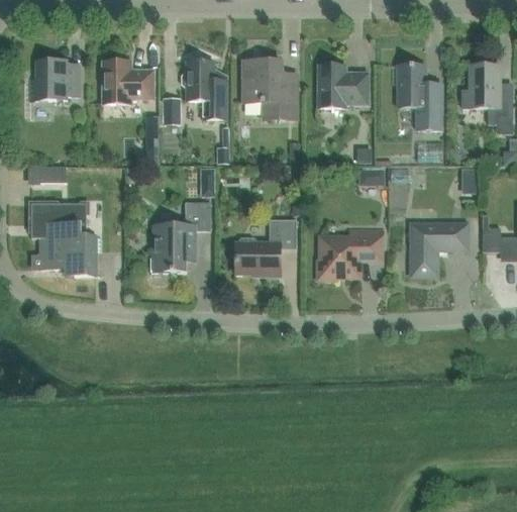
[(36,78),(30,78),(30,99),(67,99),(67,95),(79,95),(79,64),(67,64),(67,60),(36,60),(36,78)]
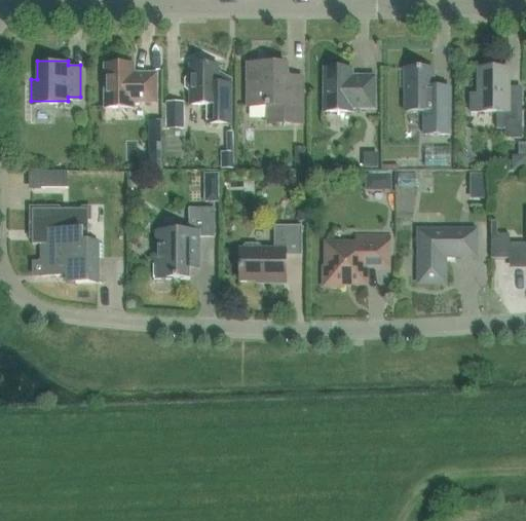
[(134,72),(134,61),(104,61),(105,104),(134,104),(134,99),(156,99),(156,70),(140,70),(140,72),(134,72)]
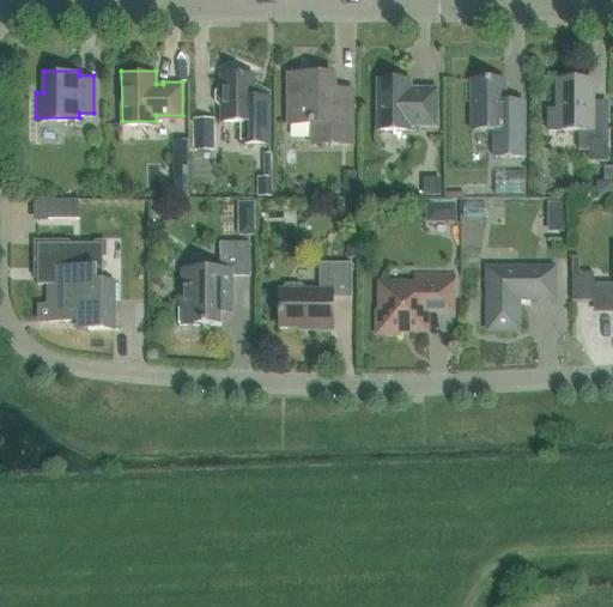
[(253,71),(222,71),(222,84),(219,84),(214,87),(214,97),(219,102),(222,102),(222,117),(240,117),(241,140),(269,140),(268,93),(253,93),(253,71)]
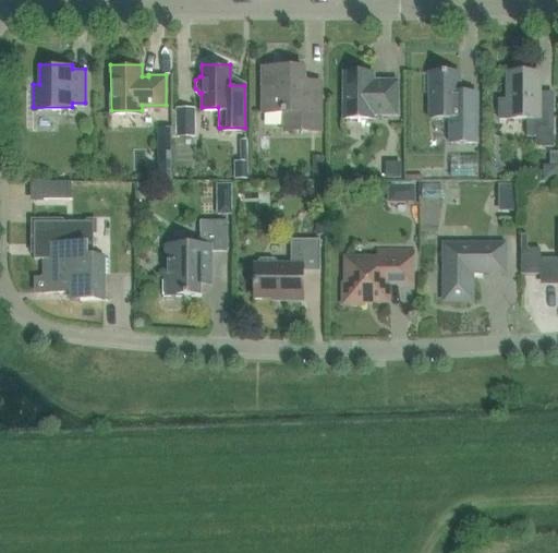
[(263,64),(263,109),(284,109),(284,128),(320,128),(320,93),(304,93),(304,64),(263,64)]
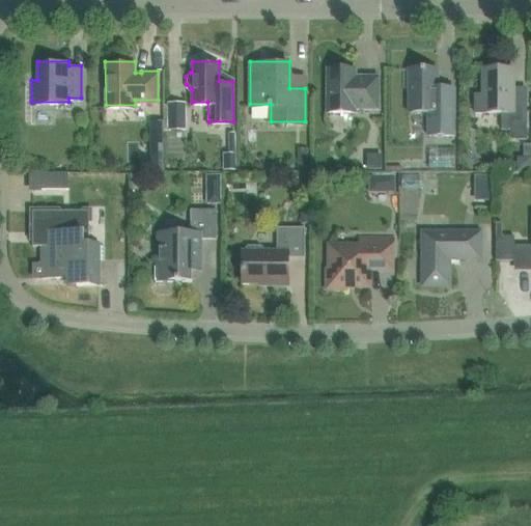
[(326,109),(355,109),(356,106),(379,107),(379,73),(362,73),(362,75),(356,75),(356,65),(326,65),(326,109)]
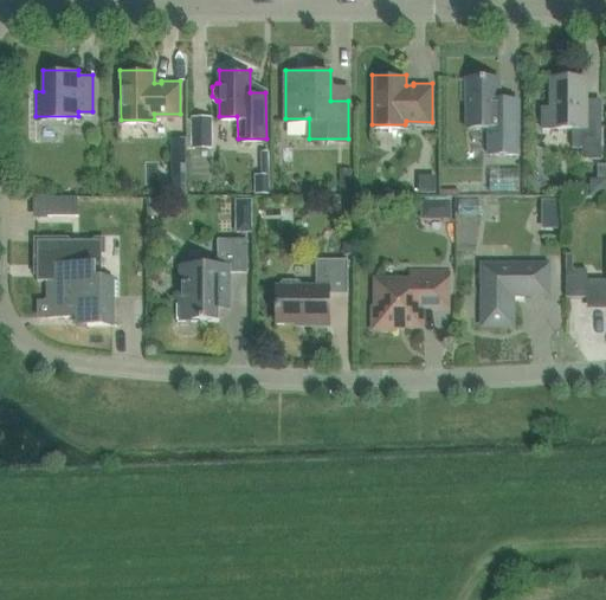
[(465,96),(465,124),(488,124),(488,152),(517,152),(517,109),(517,96),(498,96),(498,75),(458,75),(458,76),(459,76),(459,96),(465,96)]
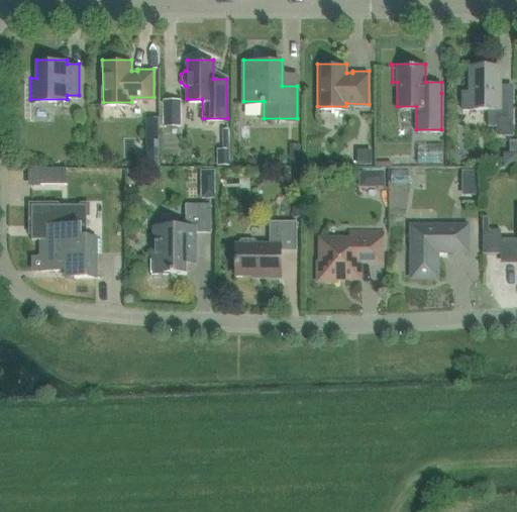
[(499,90),(499,64),(470,64),(470,89),(461,89),(461,107),(488,107),(488,123),(512,123),(512,90),(499,90)]
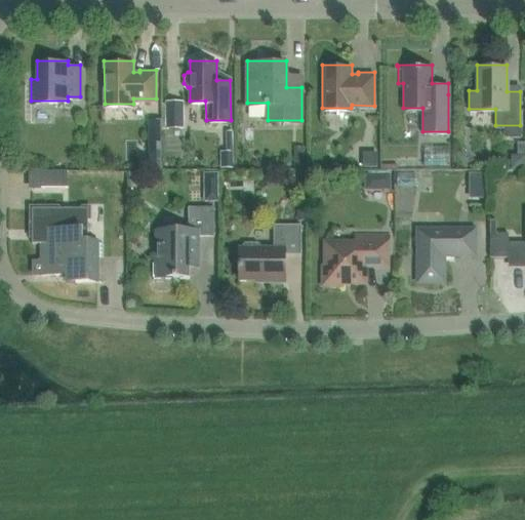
[(180,101),(166,101),(166,125),(180,125),(180,101)]
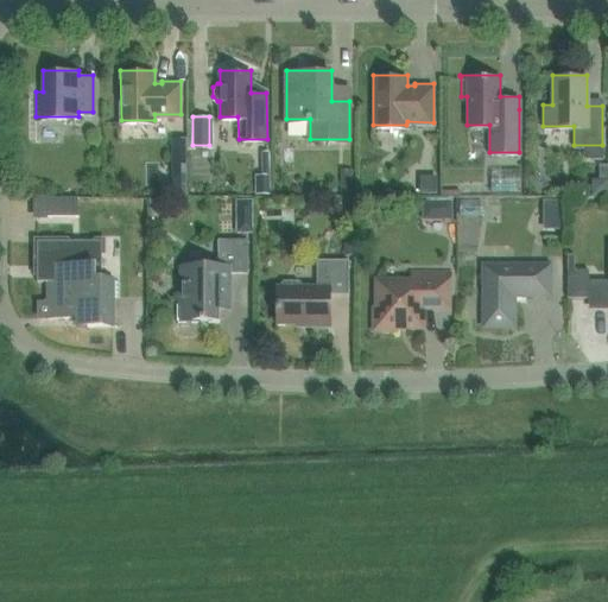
[(187,159),(187,134),(172,134),(172,159),(187,159)]
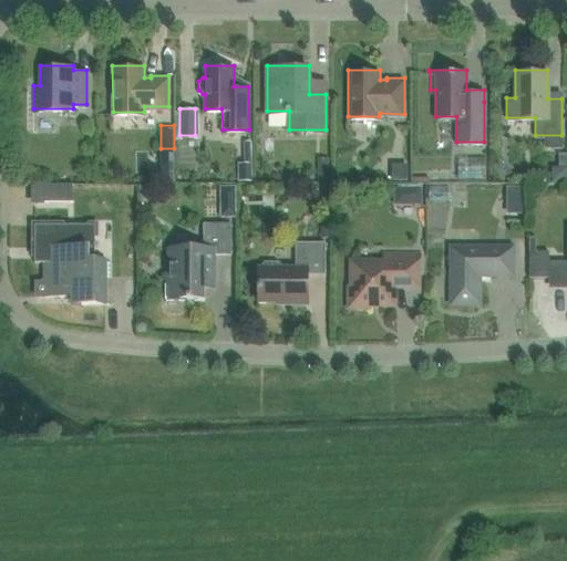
[(330,176),(330,155),(318,155),(318,176),(330,176)]
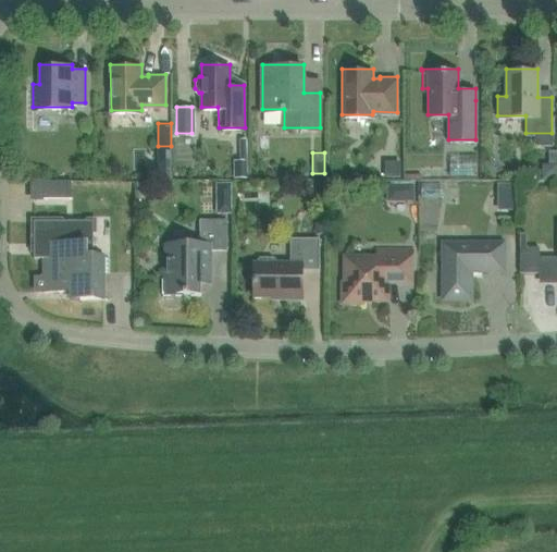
[(247,157),(234,157),(234,175),(248,175),(247,157)]
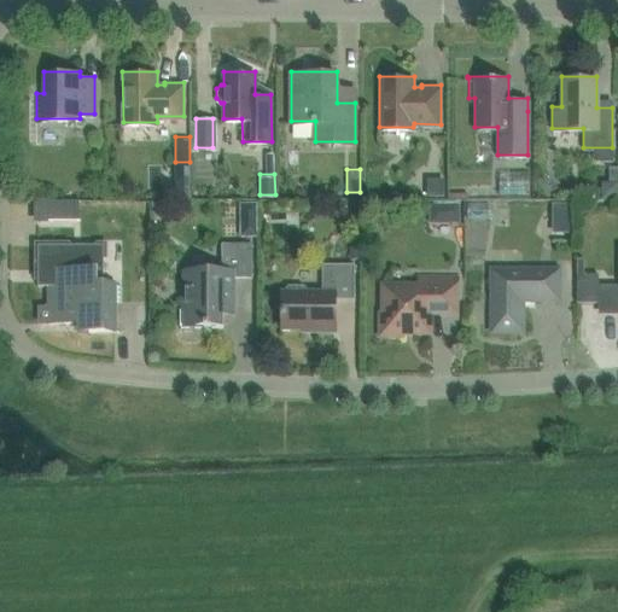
[(617,179),(602,179),(601,196),(617,196),(617,179)]
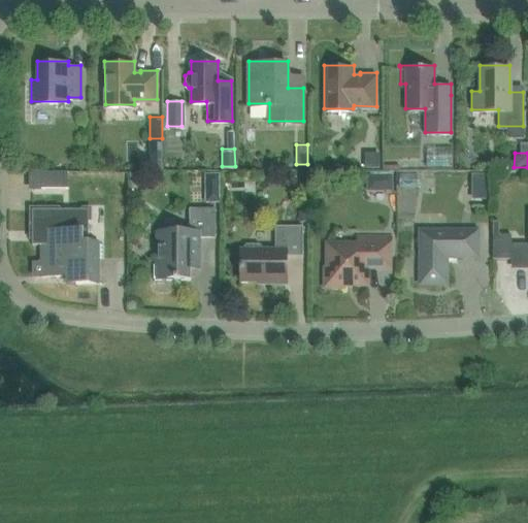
[(67,185),(67,168),(31,169),(32,186),(67,185)]
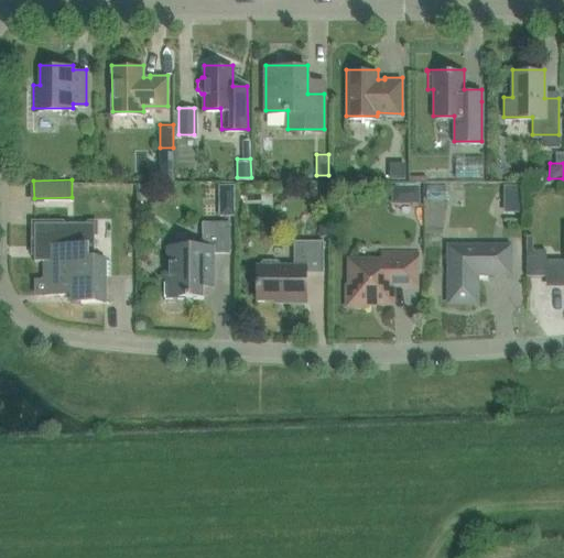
[(154,181),(137,181),(137,190),(154,190),(154,181)]
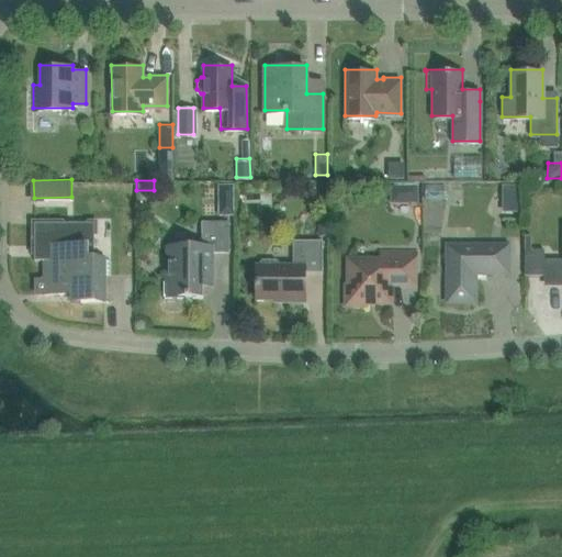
[(502,181),(502,196),(519,196),(519,181),(502,181)]
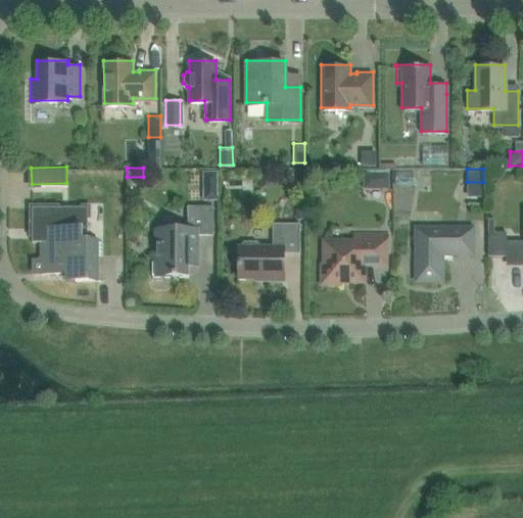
[(389,171),(364,171),(364,186),(389,186),(389,171)]
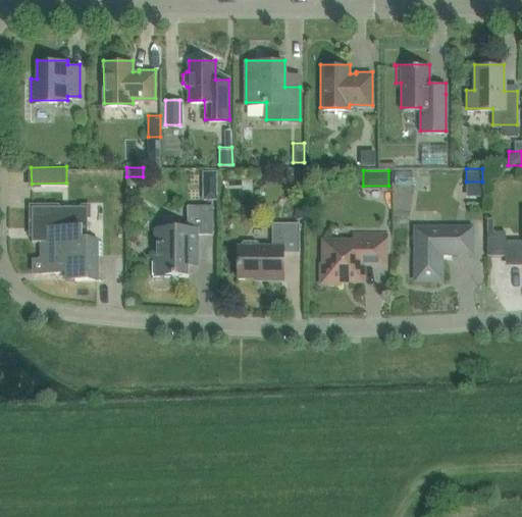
[(219,197),(218,172),(205,173),(206,198),(219,197)]
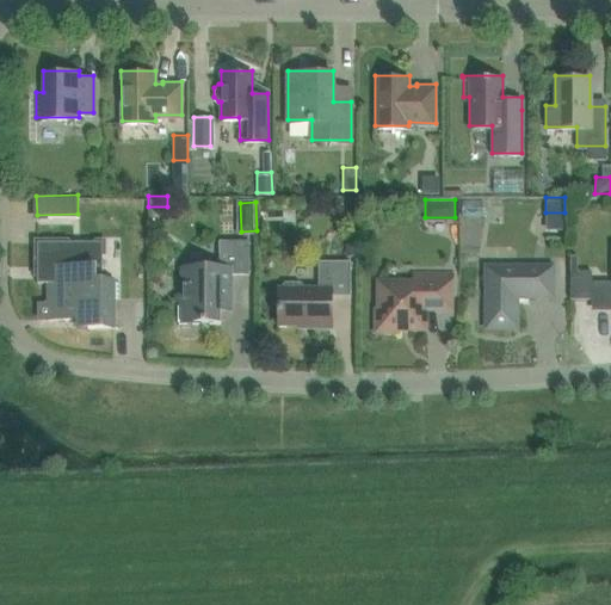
[(218,238),(218,265),(180,265),(180,301),(177,301),(177,320),(220,320),(220,304),(229,304),(229,307),(232,307),(232,271),(250,271),(250,238),(218,238)]
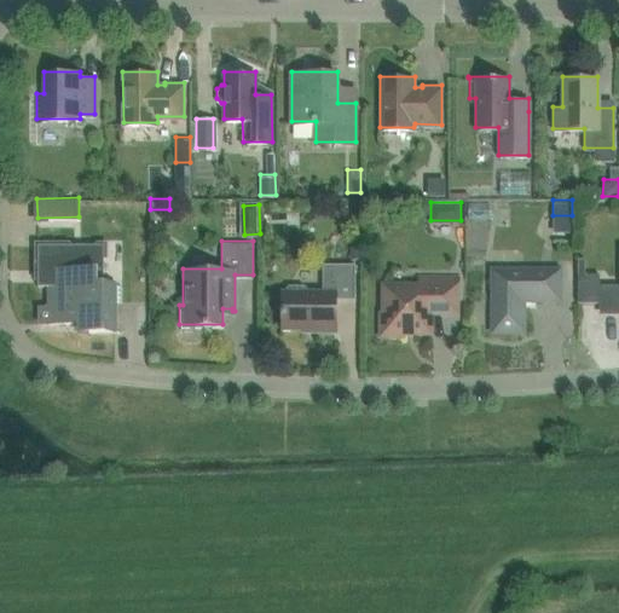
[(42,321),(48,319),(48,321),(79,321),(79,329),(121,329),(121,328),(115,328),(115,299),(121,299),(121,281),(103,281),(103,254),(103,242),(97,242),(58,242),(38,242),(38,254),(38,283),(48,283),(48,304),(42,304),(42,321)]
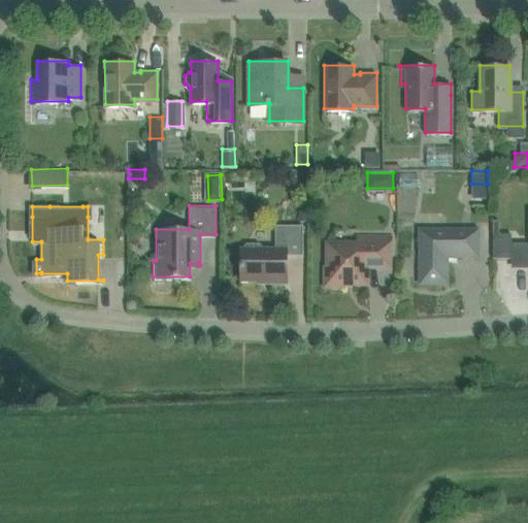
[(307,208),(298,208),(298,219),(307,219),(307,208)]
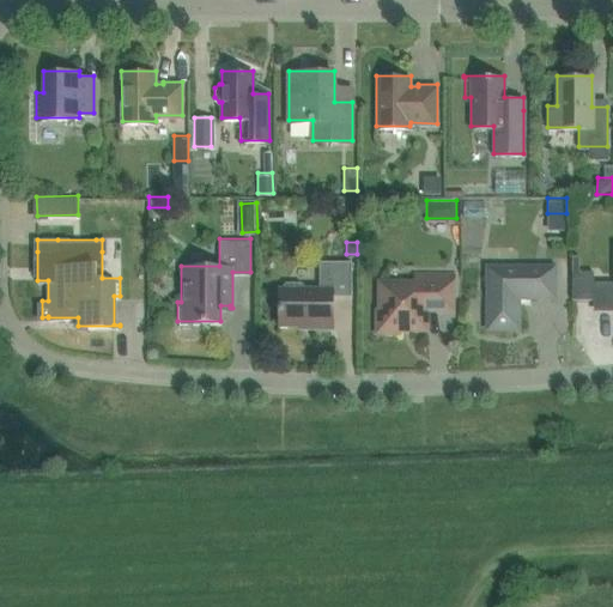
[(580,268),(580,253),(571,253),(571,297),(593,297),(593,268),(580,268)]
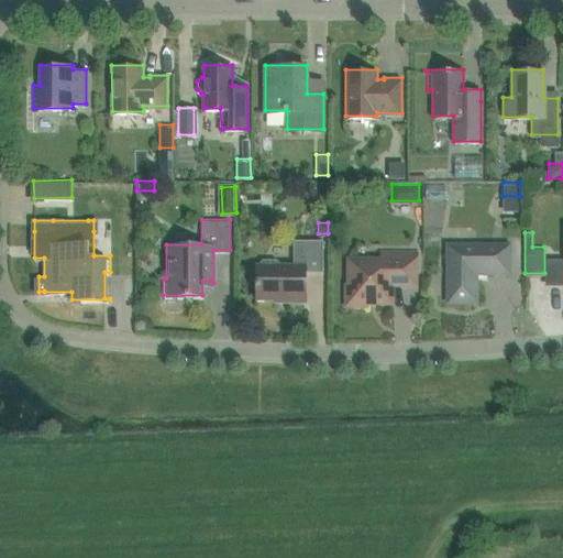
[(278,262),(276,259),(262,259),(260,262),(256,262),(256,297),(287,297),(287,299),(305,299),(305,269),(322,269),(322,238),(293,238),(293,262),(278,262)]
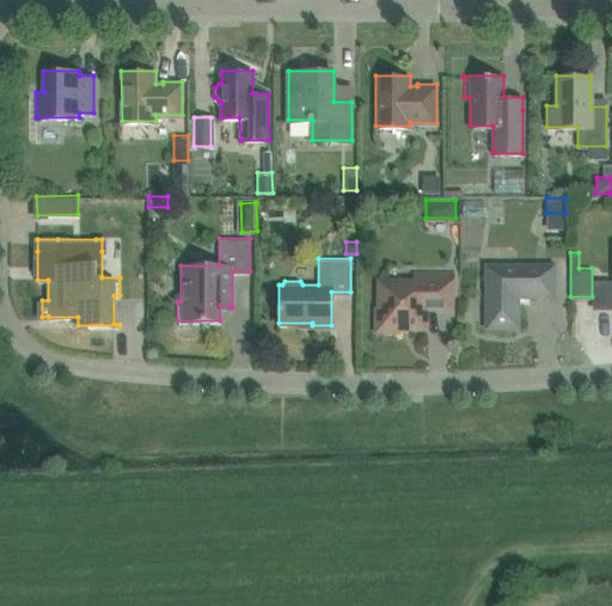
[(554,294),(554,263),(487,263),(487,325),(518,325),(518,294),(554,294)]
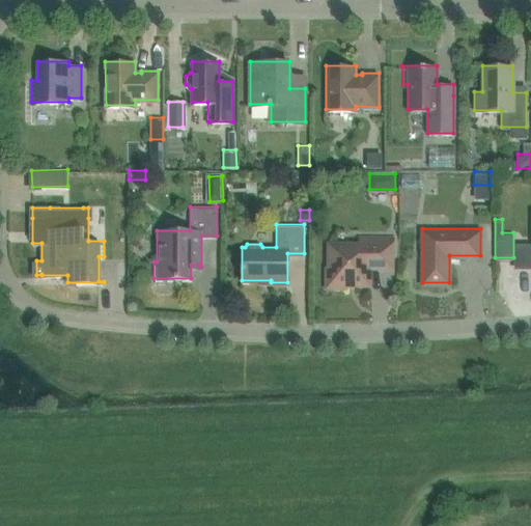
[(360,243),(330,243),(329,267),(327,267),(327,285),(344,285),(344,282),(369,282),(369,266),(392,266),(392,234),(359,234),(359,240),(360,240),(360,243)]
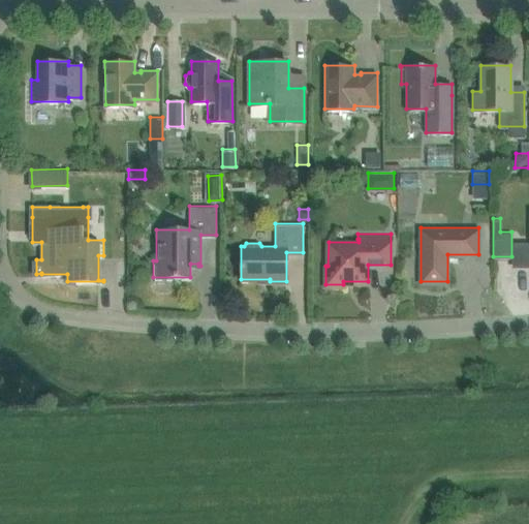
All buildings are outlined.
